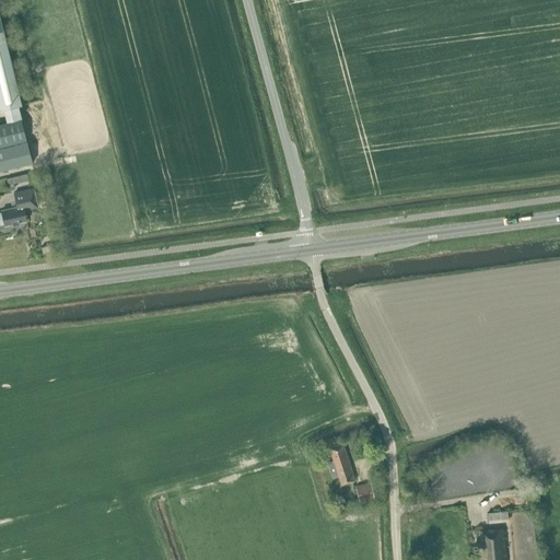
[(0,109),(3,109),(7,120),(21,117),(18,105),(21,105),(6,39),(4,39),(2,30),(2,28),(0,19),(0,109)]
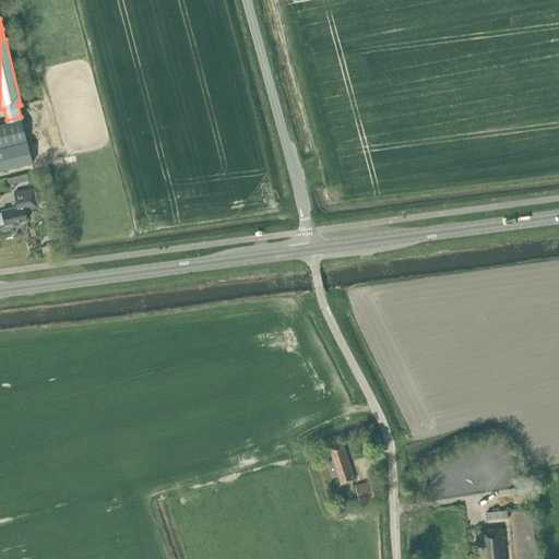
[(0,122),(0,170),(33,163),(26,141),(0,146),(26,140),(21,118),(0,122)]
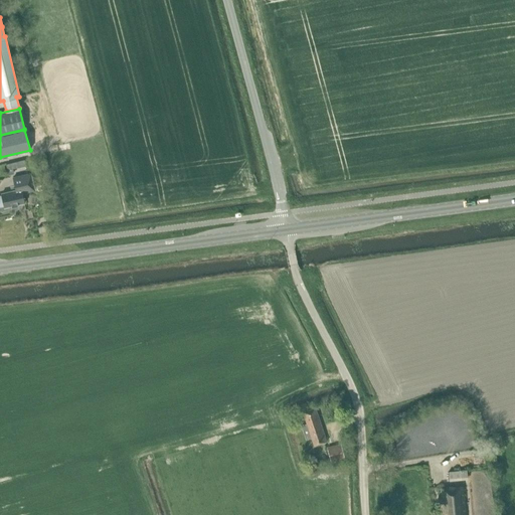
[(35,190),(31,173),(12,177),(15,190),(1,193),(2,195),(0,195),(0,207),(4,206),(5,207),(24,202),(22,194),(35,190)]
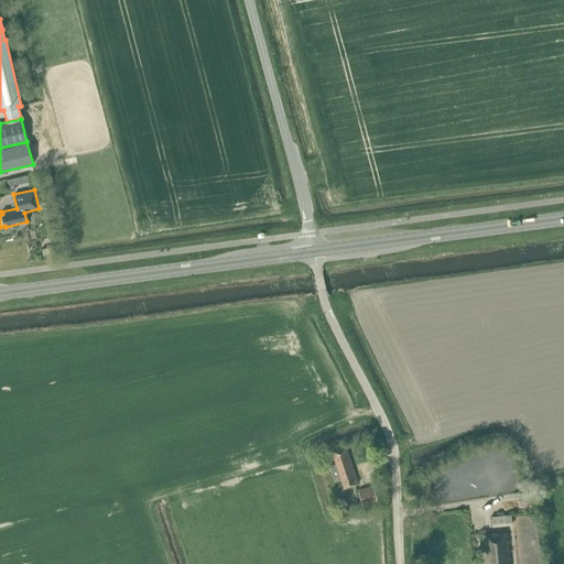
[(357,484),(345,446),(332,452),(336,464),(329,466),(334,481),(340,479),(344,488),(357,484)]
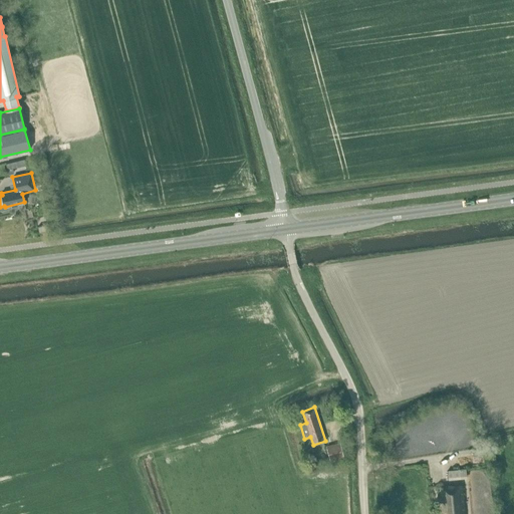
[(340,443),(325,446),(329,461),(343,457),(340,443)]
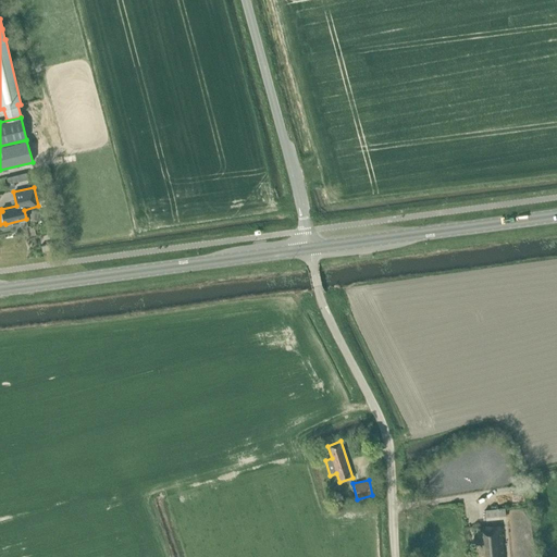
[(485,521),(506,519),(505,508),(484,510),(485,521)]
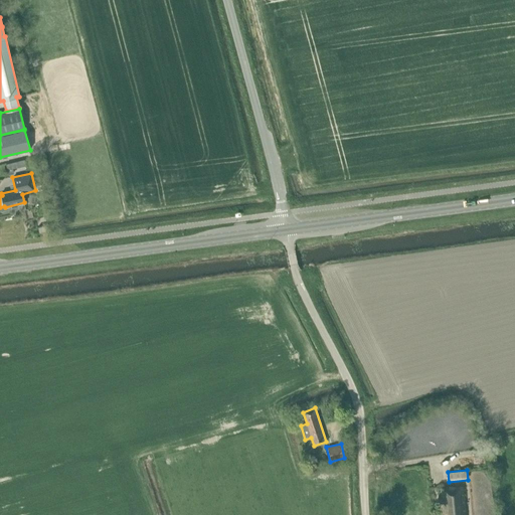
[(465,514),(462,486),(441,488),(444,513),(445,513),(445,514),(465,514)]
